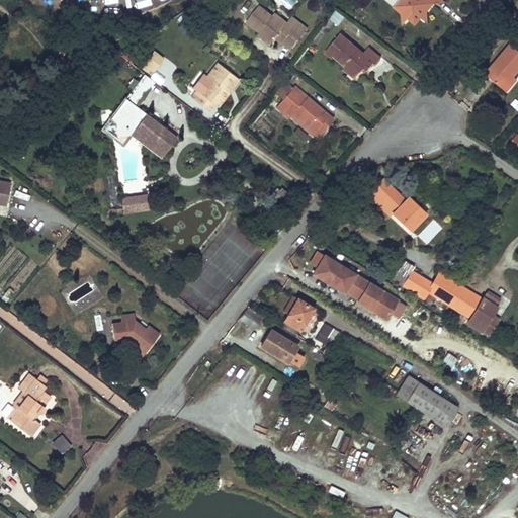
[(401,0),(396,6),(404,12),(410,18),(416,11),(423,17),(428,10),(434,3),(431,0),(401,0)]
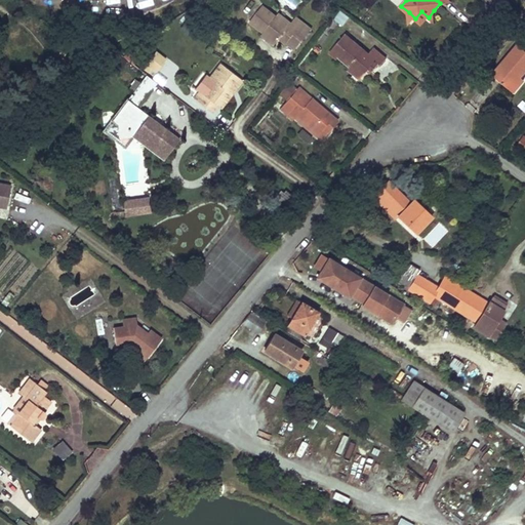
[(264,36),(276,46),(278,43),(284,47),(284,46),(294,53),(311,32),(295,21),(292,25),(289,29),(277,19),(261,9),(249,26),(264,36)]
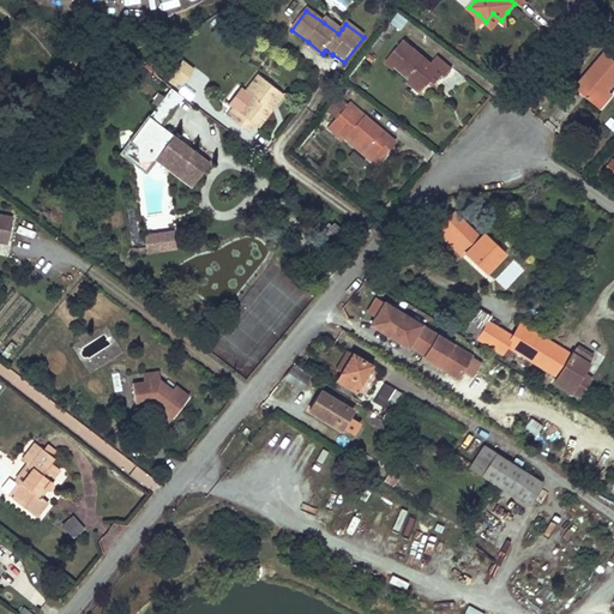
[(402,29),(408,19),(397,11),(390,22),(402,29)]
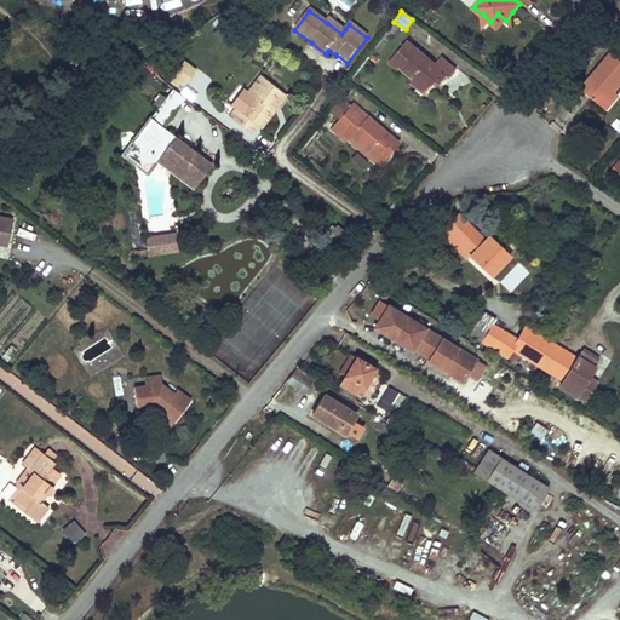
[(499,28),(506,21),(498,13),(491,22),(499,28)]
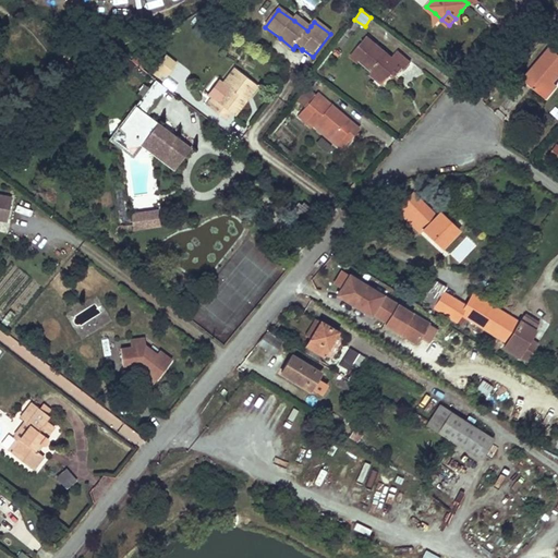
[(298,16),(294,21),(307,31),(311,26),(298,16)]
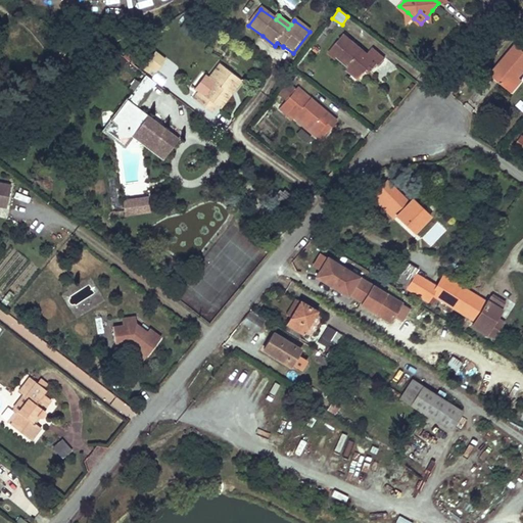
[(273,50),(275,46),(263,36),(259,40),(273,50)]
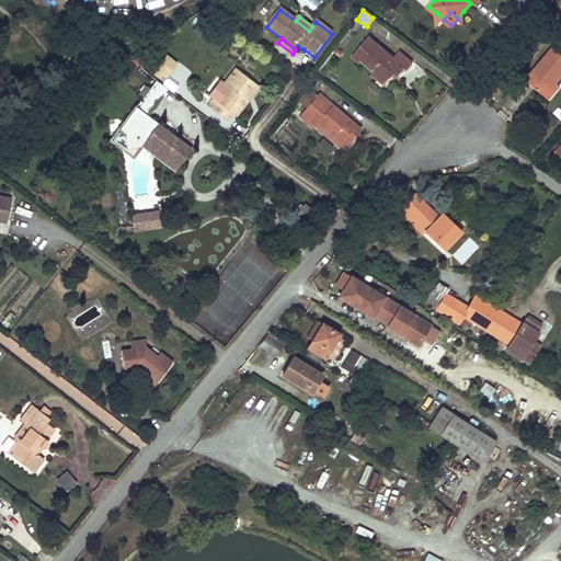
[(376,73),(388,83),(393,77),(401,66),(407,69),(408,71),(413,65),(400,54),(396,58),(378,43),(376,46),(368,41),(353,59),(359,65),(362,61),(376,73)]
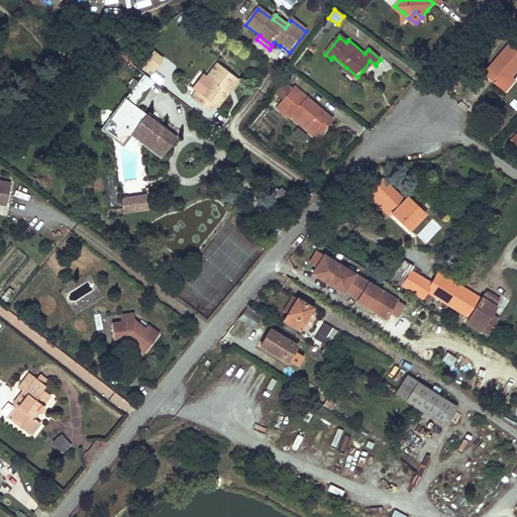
[(485,74),(492,80),(499,72),(508,79),(512,75),(516,79),(516,77),(516,48),(510,43),(485,74)]
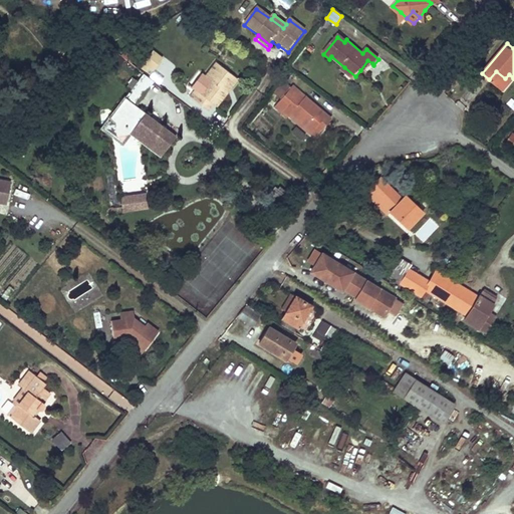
[(143,65),(153,71),(163,56),(153,49),(143,65)]
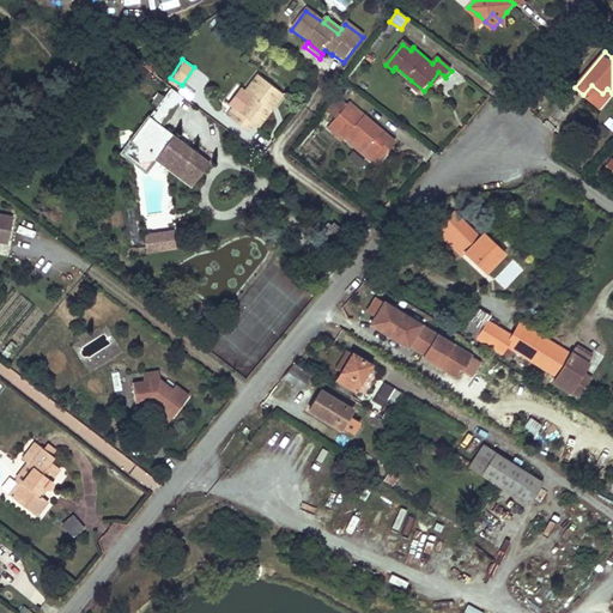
[(435,87),(444,76),(438,72),(430,84),(435,87)]
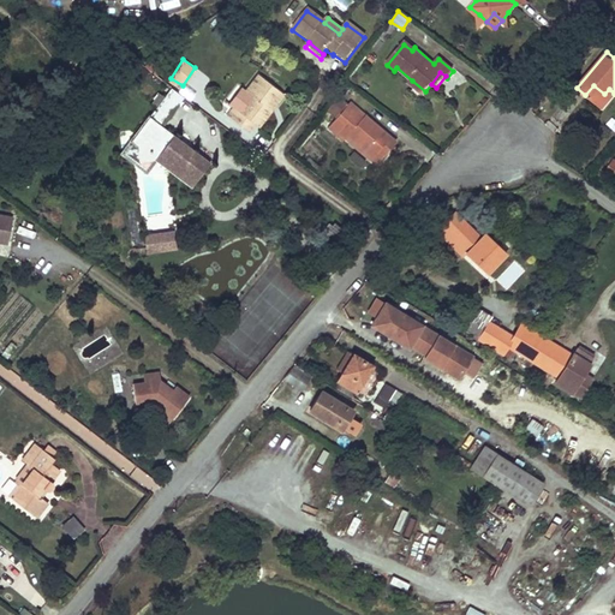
[(266,111),(278,95),(258,81),(246,95),(252,100),(242,115),(234,109),(227,119),(248,135),(254,127),(258,131),(270,114),(266,111)]
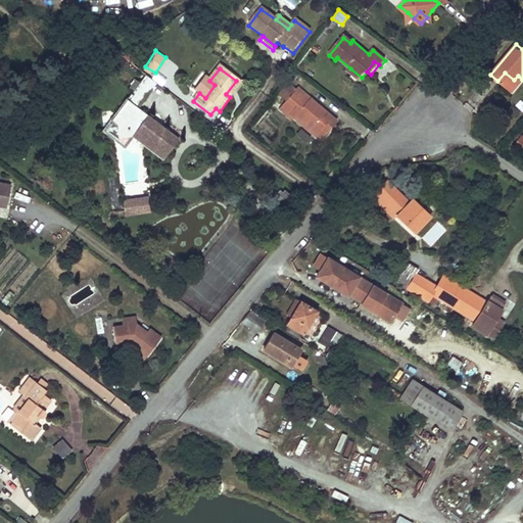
[(358,82),(362,78),(350,68),(346,73),(358,82)]
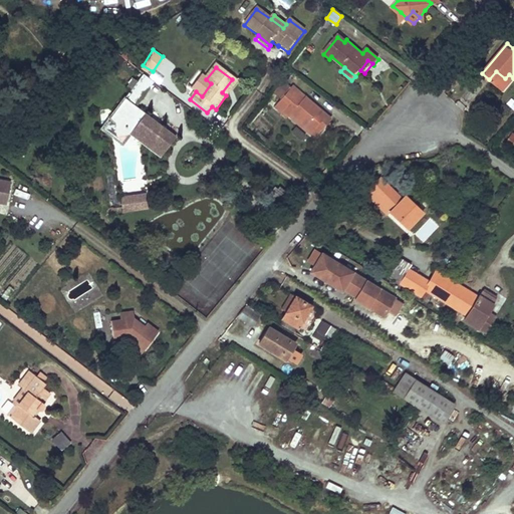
[(496,71),(489,79),(504,91),(513,79),(513,78),(509,74),(505,78),(496,71)]
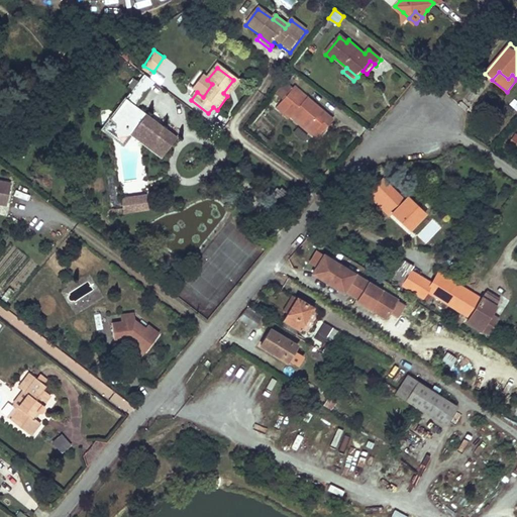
[(154,84),(144,76),(132,92),(142,100),(154,84)]
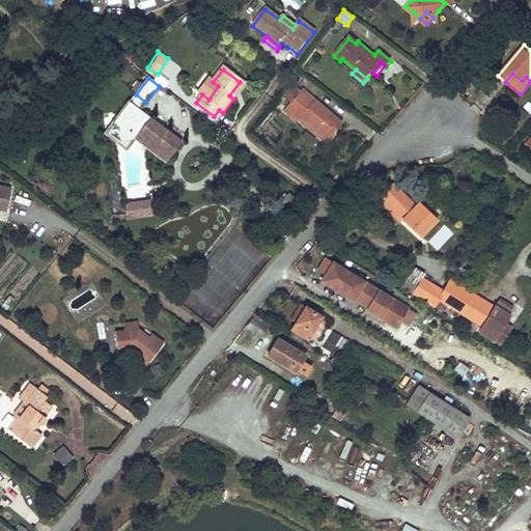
[(244,85),(240,82),(229,95),(233,99),(244,85)]
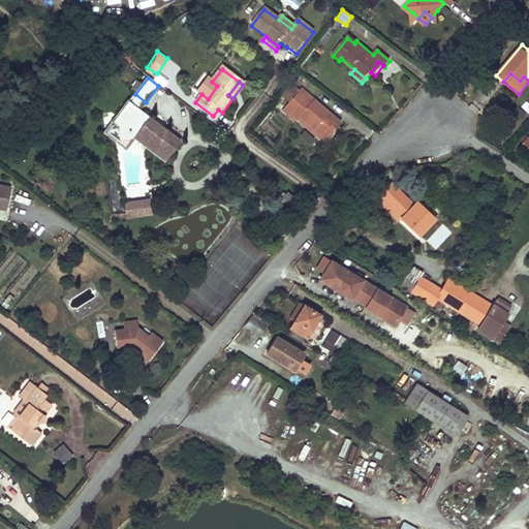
[(288,99),(297,87),(291,84),(283,96),(288,99)]
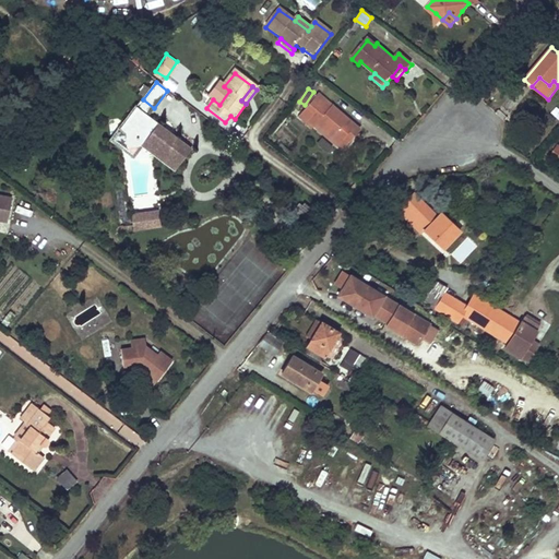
[(347,137),(357,126),(334,106),(320,94),(314,100),(304,114),(318,126),(320,122),(342,142),(347,137)]
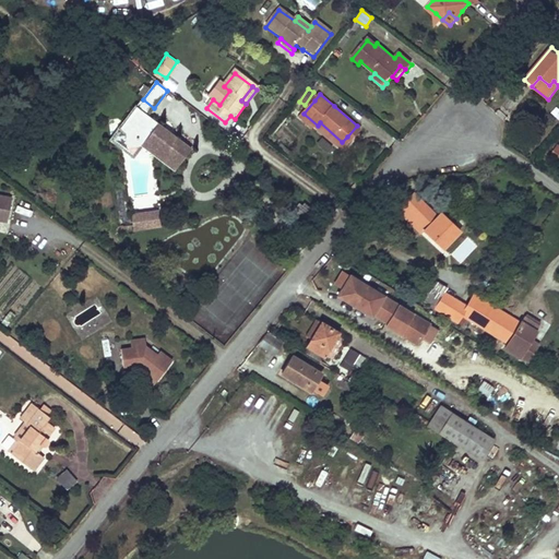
[(154,108),(143,99),(137,107),(149,116),(154,108)]
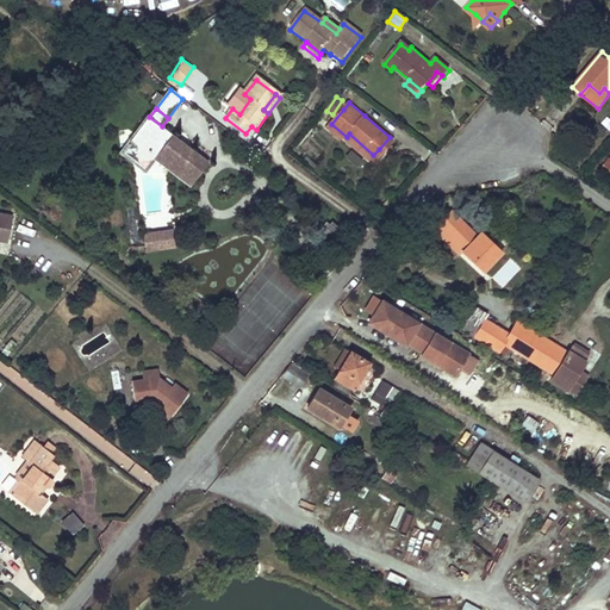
[(154,159),(165,157),(195,181),(209,162),(162,126),(149,117),(131,142),(137,147),(139,162),(154,159)]
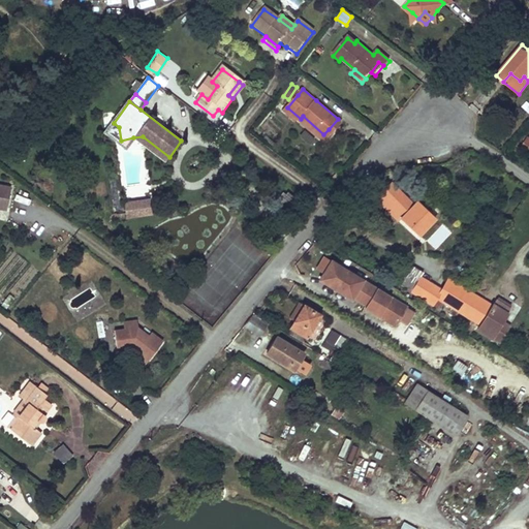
[(343,123),(338,119),(329,129),(334,133),(343,123)]
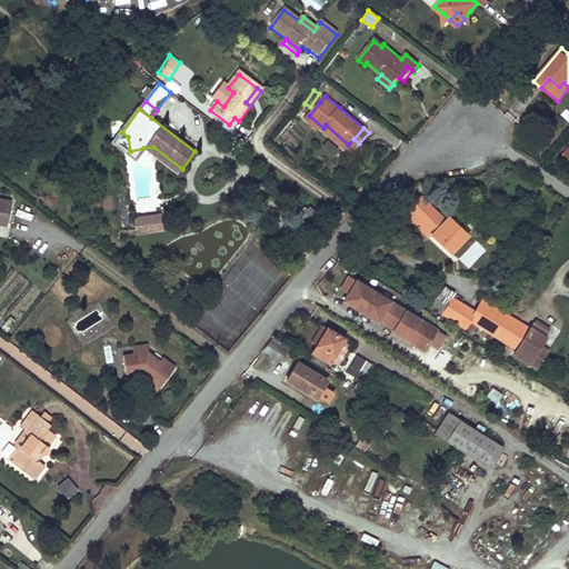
[(182,169),(153,147),(143,148),(178,175),(182,169)]
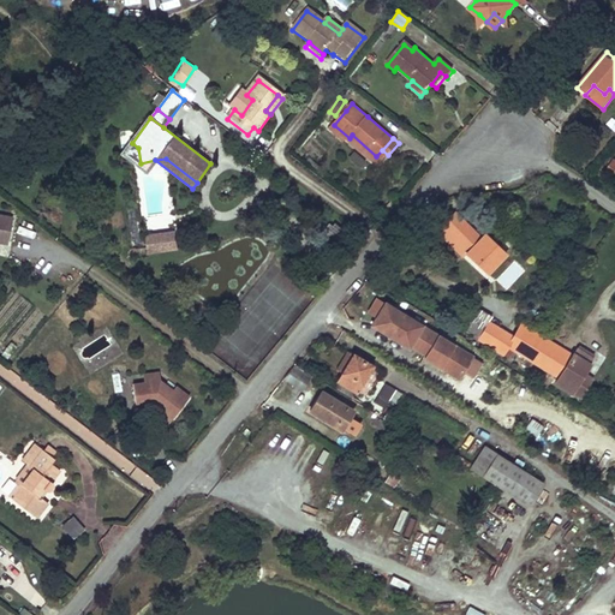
[(0,244),(10,246),(15,220),(0,216),(0,244)]
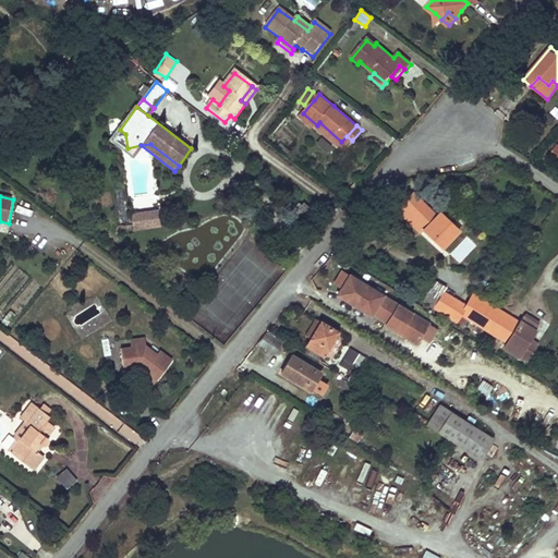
[(451,225),(439,211),(436,215),(417,197),(404,210),(424,230),(443,247),(459,231),(458,230),(451,225)]
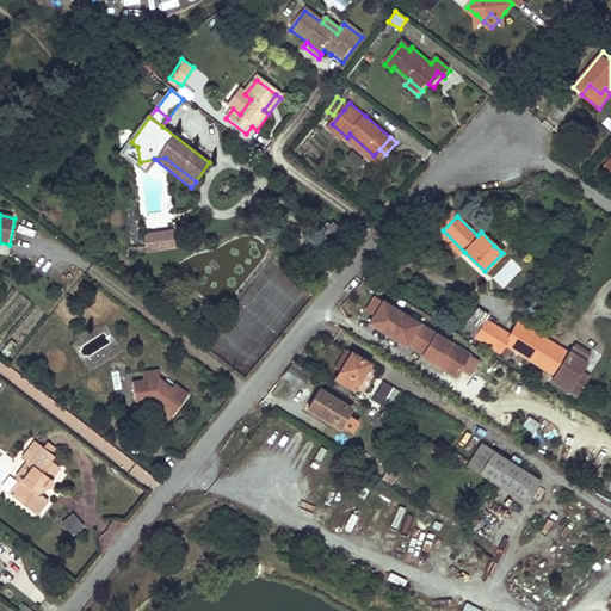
[(129,224),(130,244),(141,242),(140,224),(129,224)]
